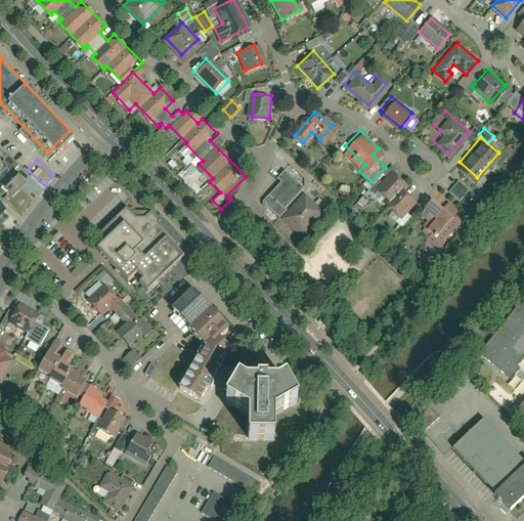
[(268,193),(303,227),(323,205),(303,185),(308,180),(287,160),(275,171),(282,178),(268,193)]
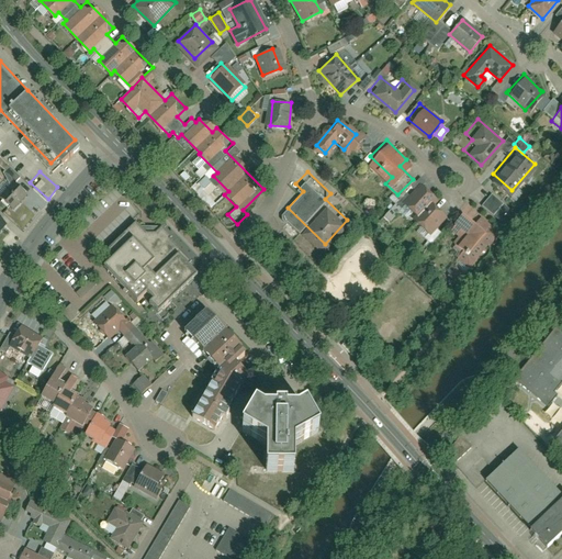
[(0,196),(10,204),(24,188),(11,176),(0,188),(0,196)]
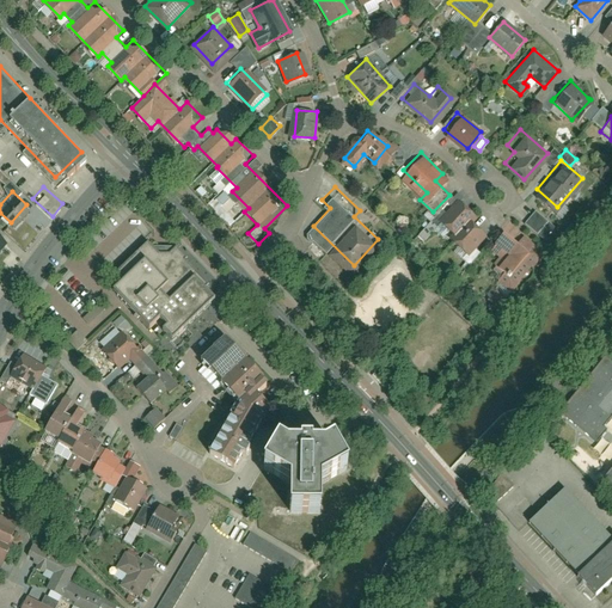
[(467,251),(485,231),(473,220),(481,212),(463,197),(445,219),(459,231),(453,238),(467,251)]
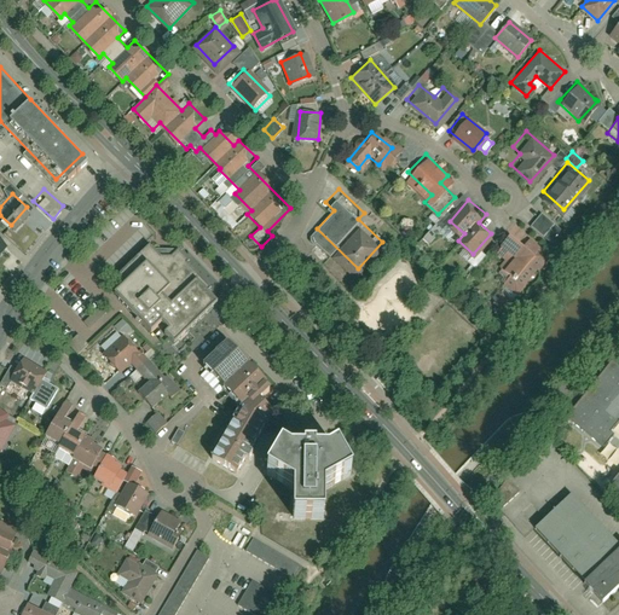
[(539,213),(530,224),(541,233),(549,222),(539,213)]
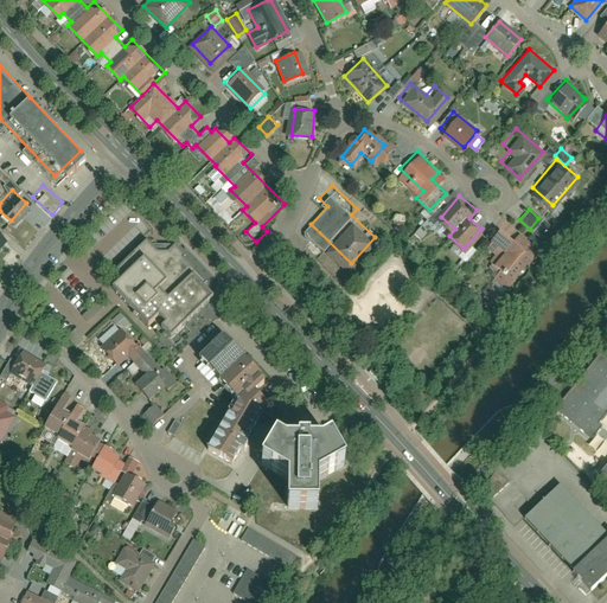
[(505,277),(535,244),(519,231),(513,238),(500,228),(492,235),(508,249),(499,257),(504,262),(497,269),(505,277)]
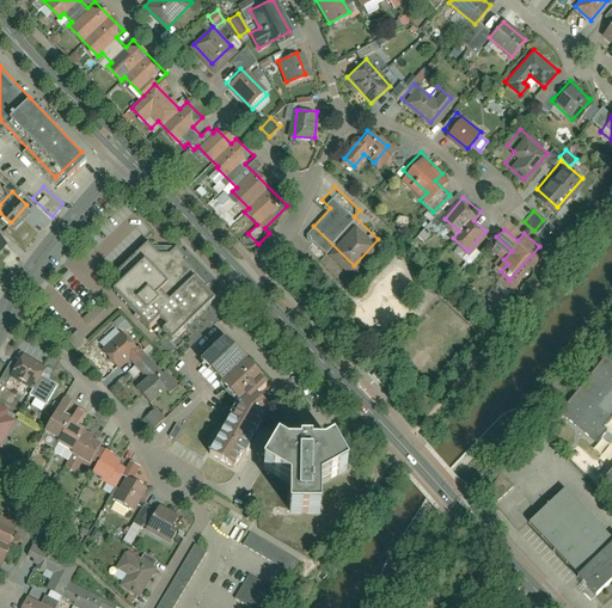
[(155,321),(172,339),(213,299),(203,289),(207,284),(173,251),(169,256),(159,255),(148,244),(136,255),(144,260),(112,290),(148,329),(155,321)]
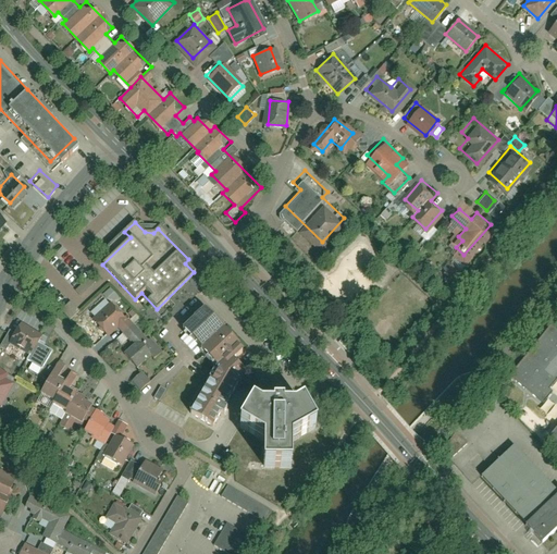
[(110,285),(102,292),(111,300),(118,295),(110,285)]
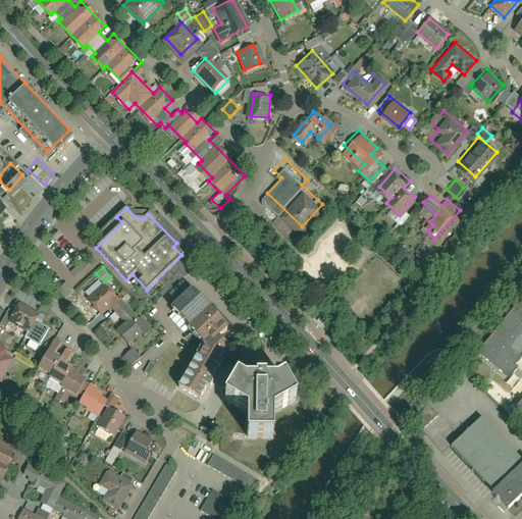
[(55,289),(62,297),(70,290),(63,281),(55,289)]
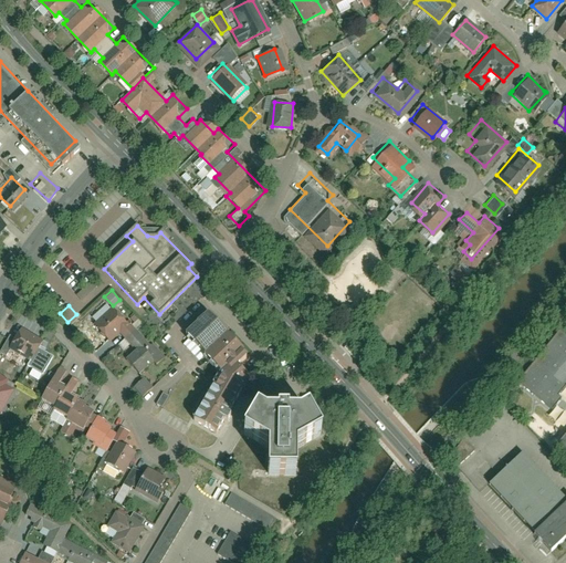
[(139,374),(158,355),(112,306),(93,325),(109,342),(118,333),(135,350),(125,360),(139,374)]
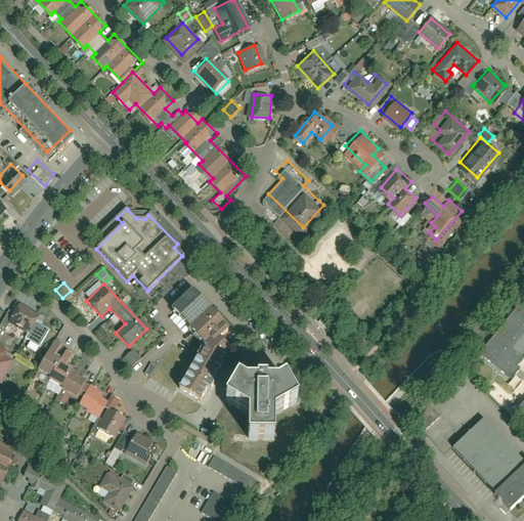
[(230,329),(192,289),(170,308),(189,326),(186,329),(202,345),(177,388),(198,397),(220,357),(228,349),(219,338),(230,329)]
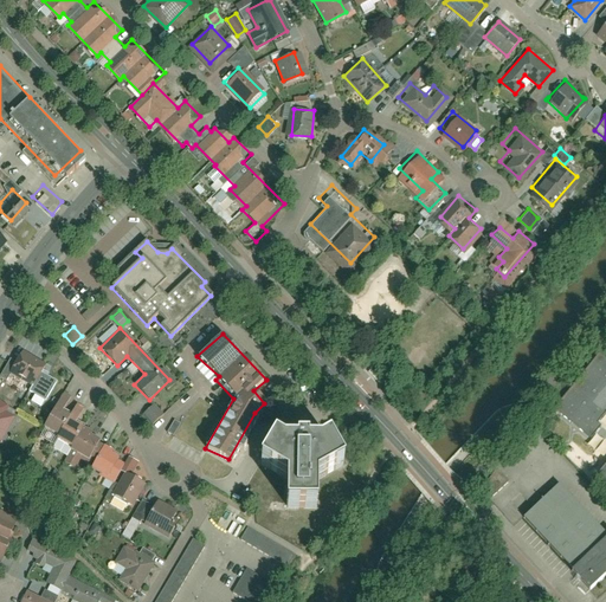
[(553,407),(592,438),(605,420),(605,345),(604,344),(553,407)]
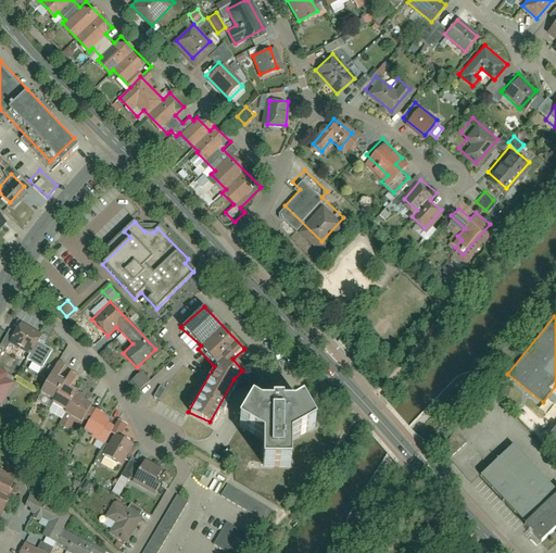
[(41,334),(20,321),(14,330),(10,328),(0,343),(0,344),(7,349),(10,342),(29,354),(38,339),(41,334)]
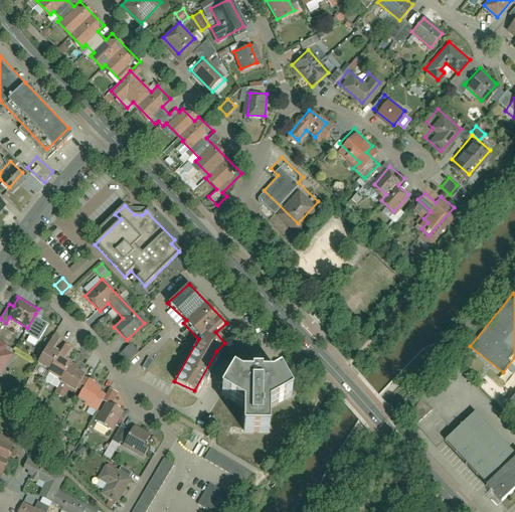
[(49,322),(35,314),(27,328),(25,330),(39,338),(49,322)]
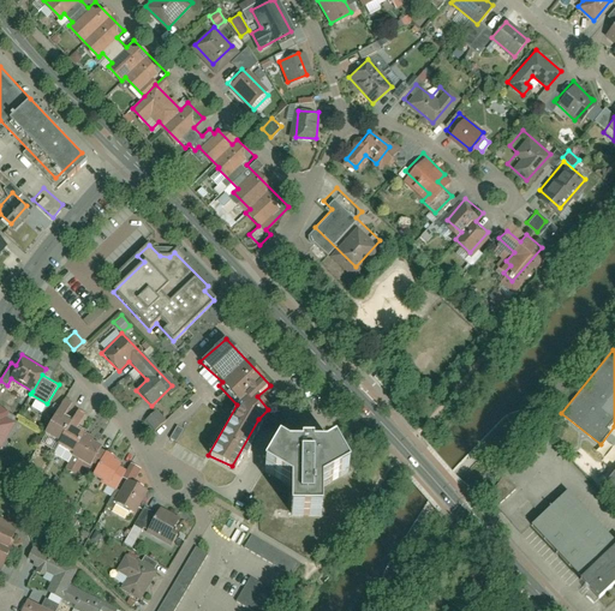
[(421,391),(413,383),(401,393),(408,401),(421,391)]
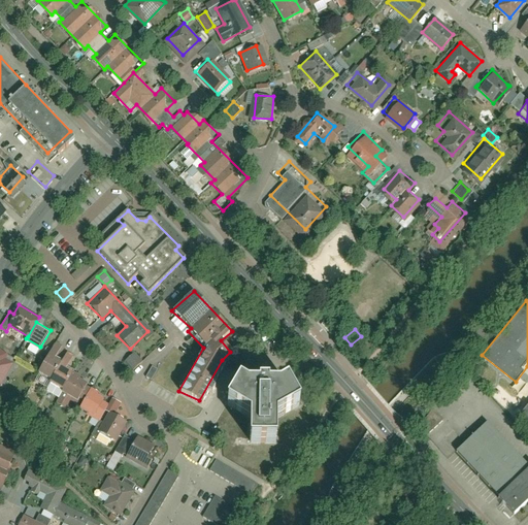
[(62,346),(56,341),(38,371),(51,379),(48,382),(63,390),(56,400),(67,407),(73,397),(77,400),(75,404),(99,419),(110,400),(87,386),(89,382),(66,367),(73,355),(68,352),(62,362),(55,358),(62,346)]
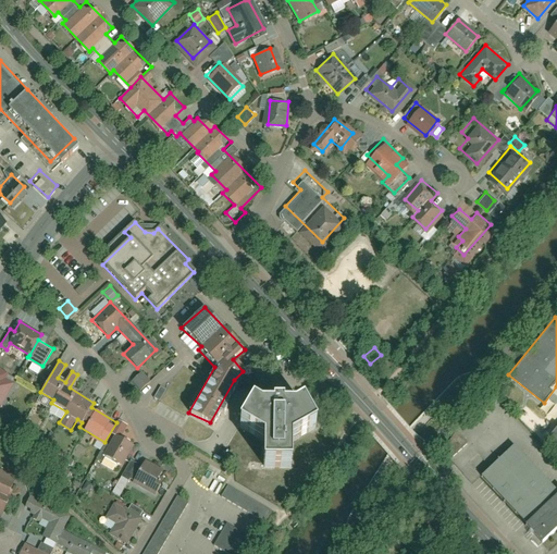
[(8,373),(0,369),(0,406),(0,407),(14,383),(5,378),(8,373)]
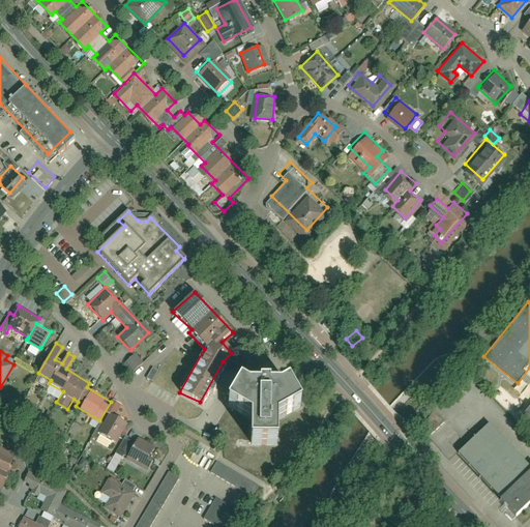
[(133,370),(143,360),(134,351),(124,361),(133,370)]
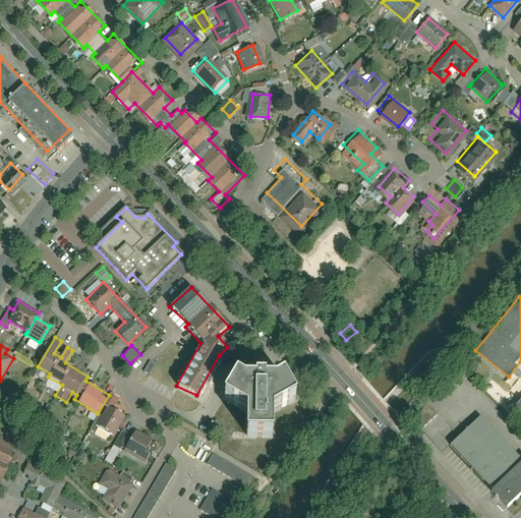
[(149,361),(145,371),(150,373),(155,364),(149,361)]
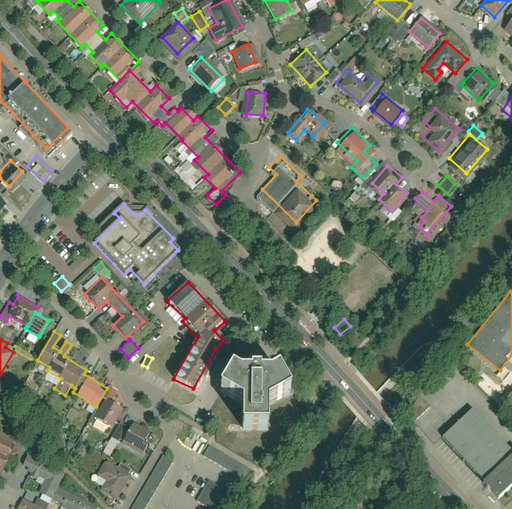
[(269,404),(291,392),(280,371),(270,376),(260,376),(260,372),(249,372),(250,376),(242,376),(232,371),(220,391),(241,403),(241,429),(268,429),(269,404)]
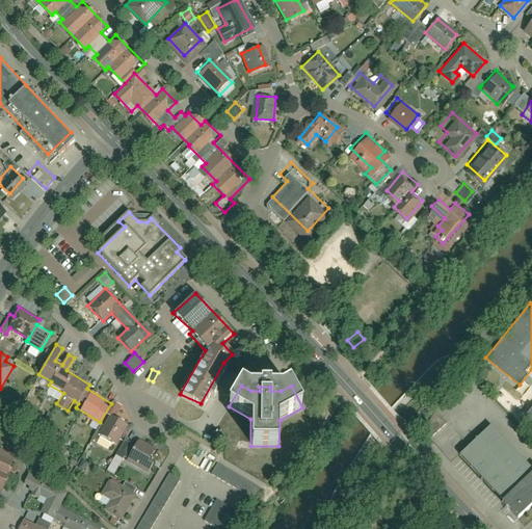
[(433,438),(446,426),(434,415),(423,427),(433,438)]
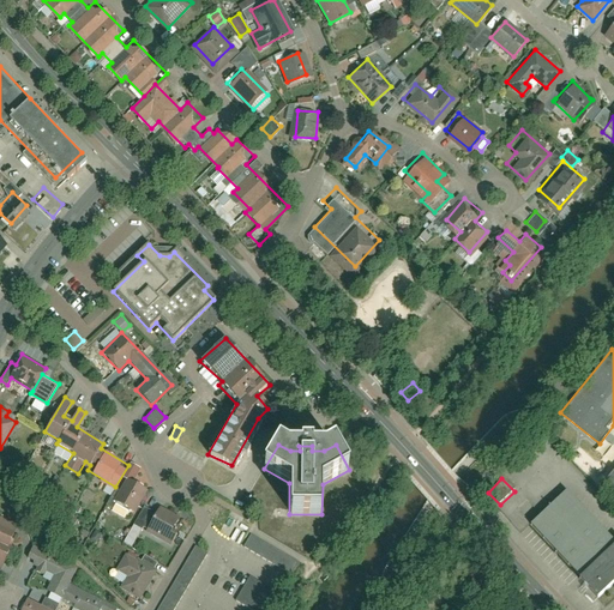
[(148,491),(128,482),(116,501),(134,513),(148,491)]
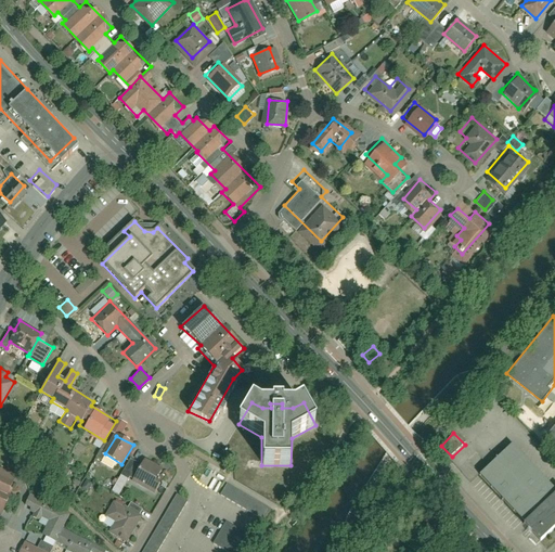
[(478,474),(542,540),(554,528),(554,487),(512,441),(478,474)]
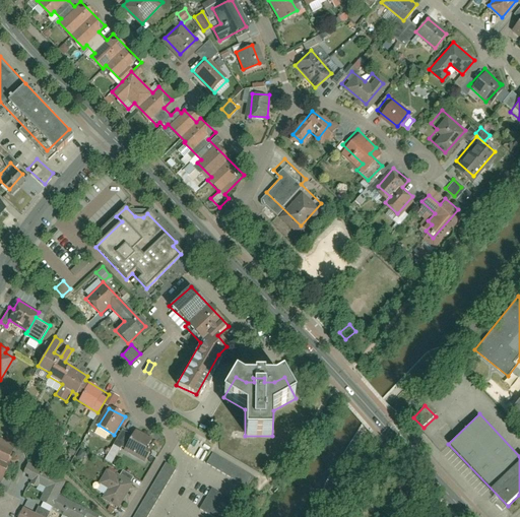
[(122,429),(113,444),(144,462),(153,447),(148,444),(152,438),(136,429),(132,435),(122,429)]
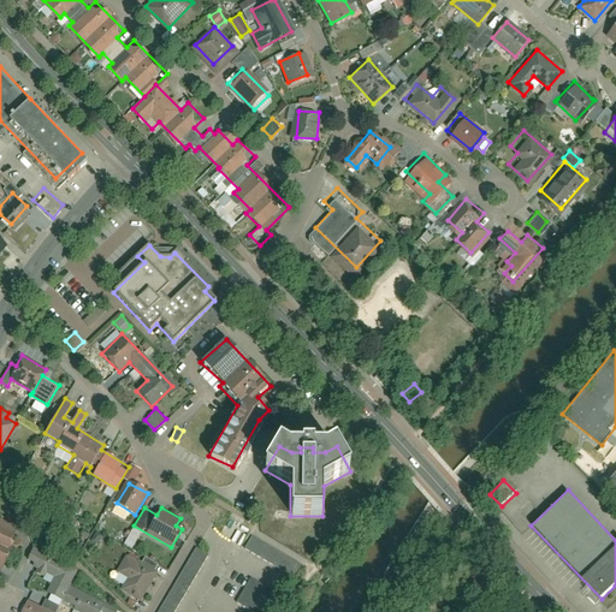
[(0,563),(3,564),(15,534),(3,529),(6,520),(0,517),(0,563)]
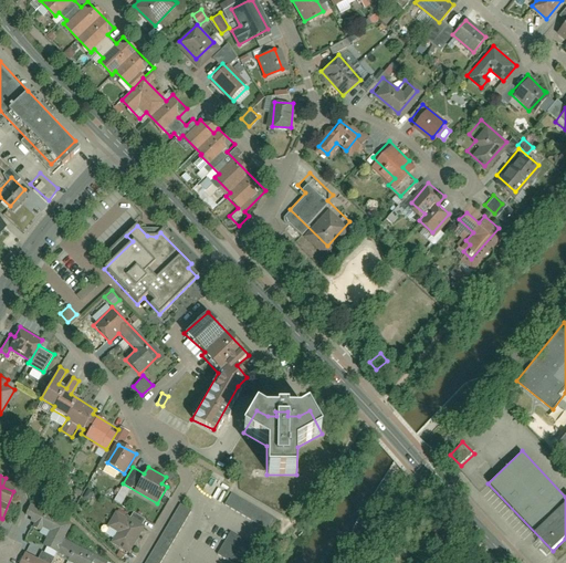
[(224,503),(269,529),(274,518),(231,492),(224,503)]
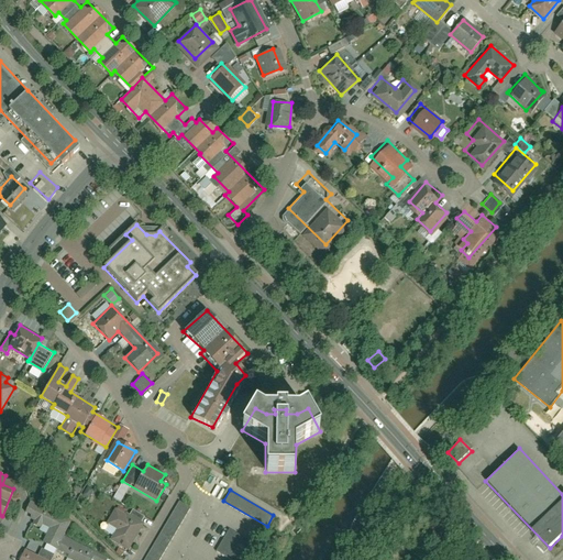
[(64,535),(70,520),(31,501),(23,515),(48,527),(37,555),(25,548),(19,559),(51,559),(57,548),(69,553),(67,558),(72,559),(91,559),(92,559),(106,559),(108,558),(64,535)]
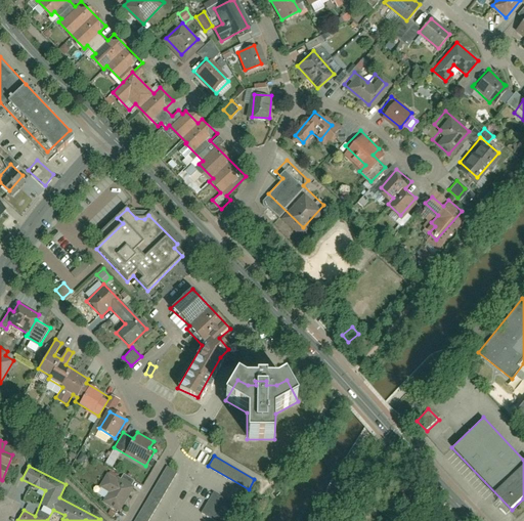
[(167,466),(133,520),(147,520),(177,472),(167,466)]
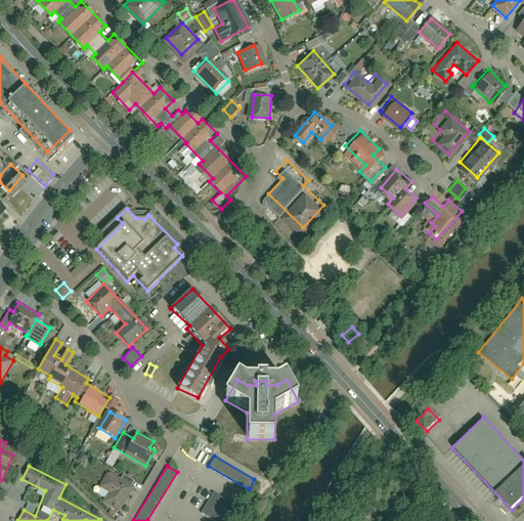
[(102,503),(121,512),(136,481),(123,474),(121,479),(106,472),(99,488),(107,491),(102,503)]
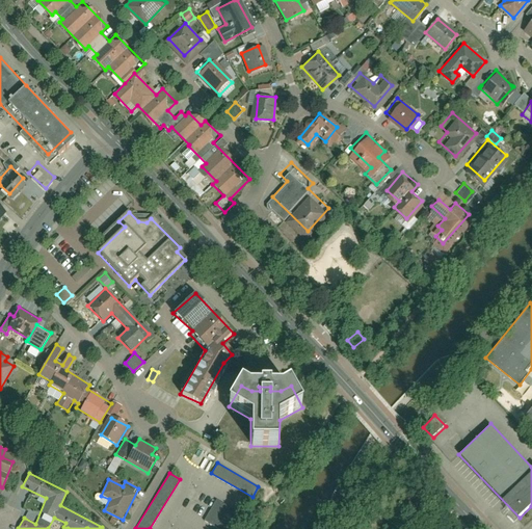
[(220,528),(233,528),(242,513),(216,499),(204,519),(220,528)]
